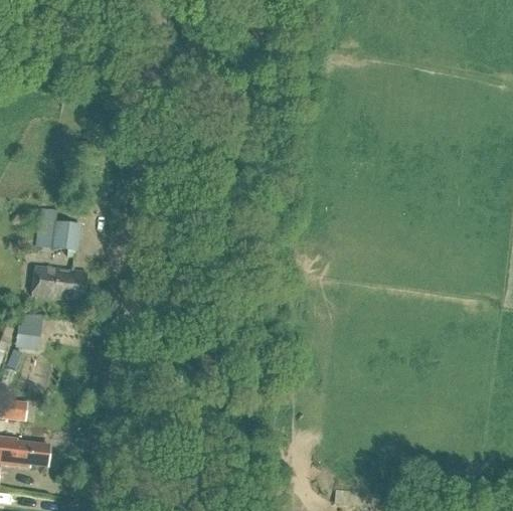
[(53,247),(80,250),(83,223),(56,220),(53,247)]
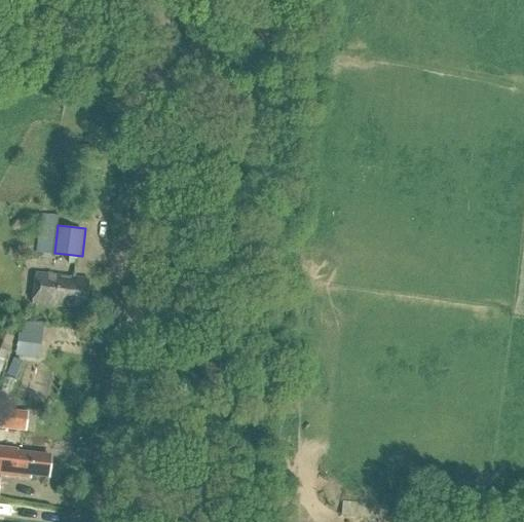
[(14,251),(42,255),(45,229),(17,226),(14,251)]
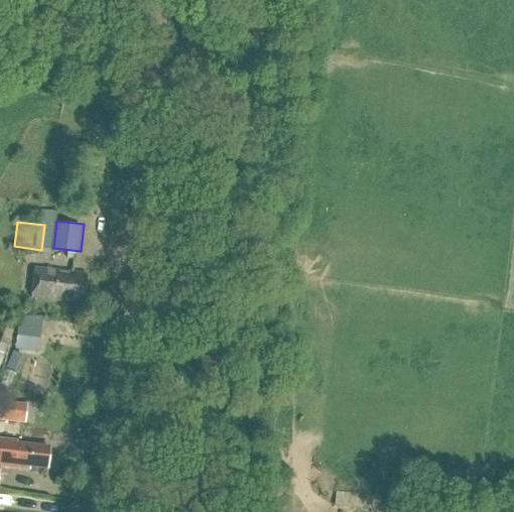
[(87,300),(90,272),(36,266),(32,296),(70,300),(71,298),(87,300)]
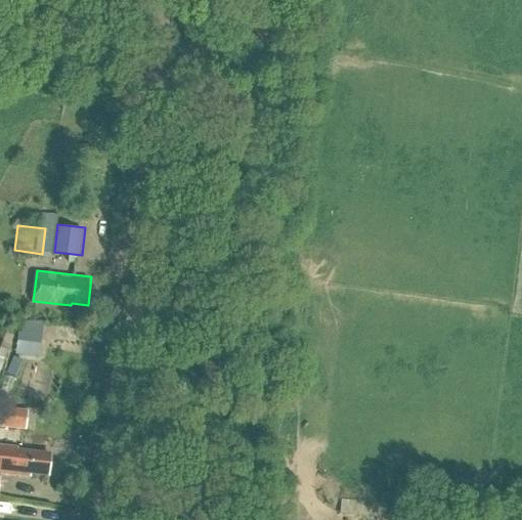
[(30,309),(29,318),(39,319),(40,310),(30,309)]
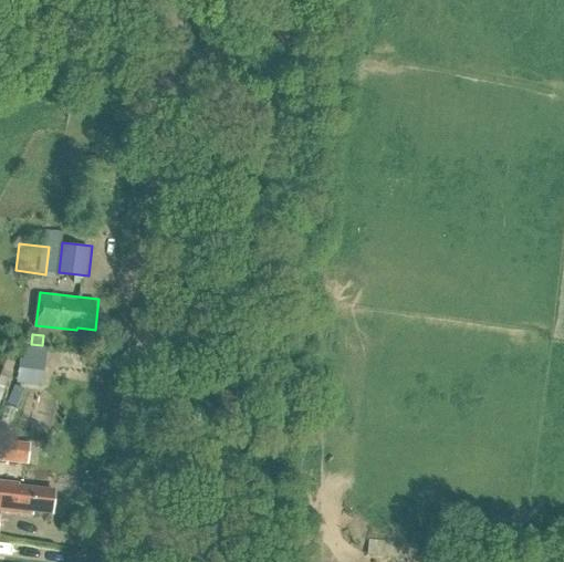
[(28,345),(22,381),(41,383),(47,347),(28,345)]
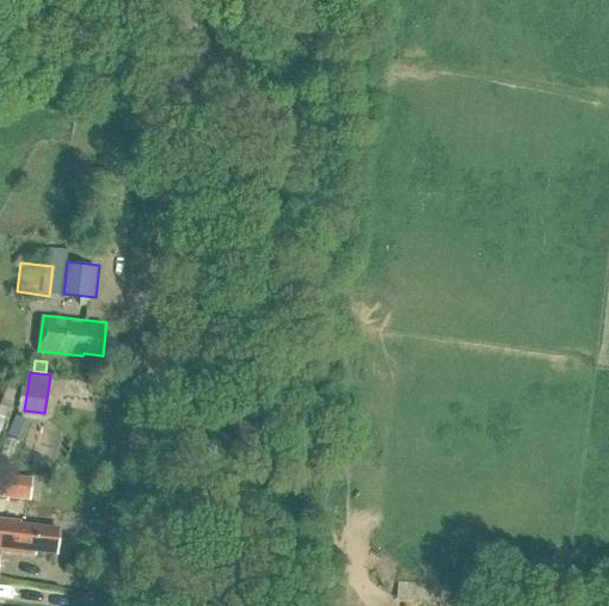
[(0,495),(32,499),(35,475),(2,471),(0,495)]
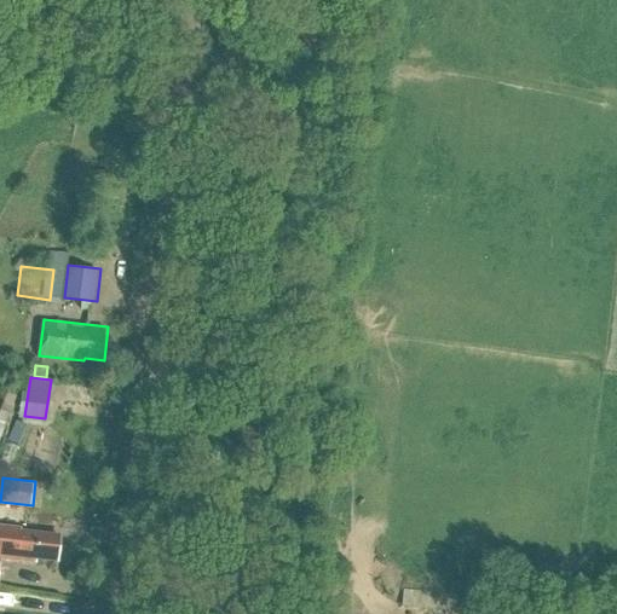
[(57,560),(59,537),(39,534),(40,531),(0,526),(0,583),(3,557),(38,562),(39,557),(57,560)]
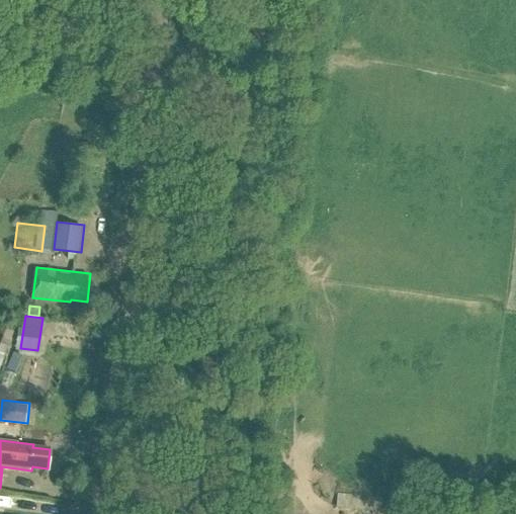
[(337,505),(373,509),(375,495),(339,491),(337,505)]
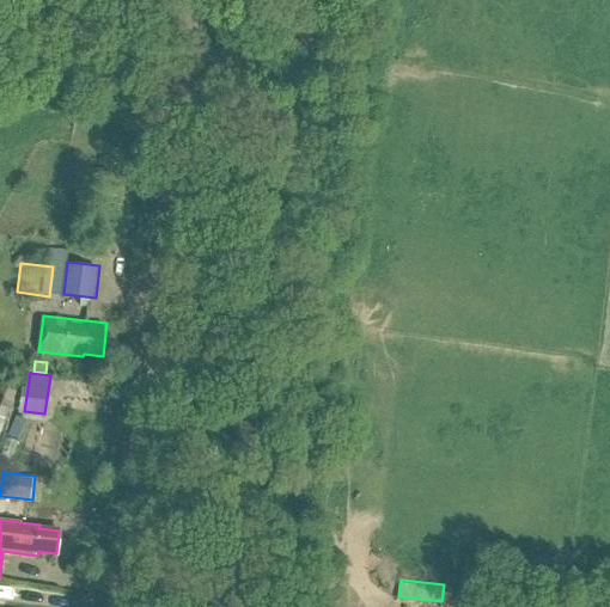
[(462,587),(444,584),(441,601),(459,602),(462,587)]
